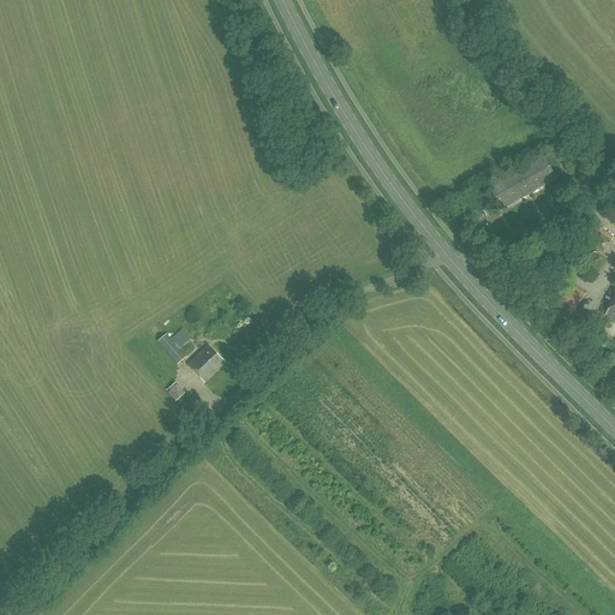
[(503,208),(554,180),(541,157),(491,185),(503,208)]
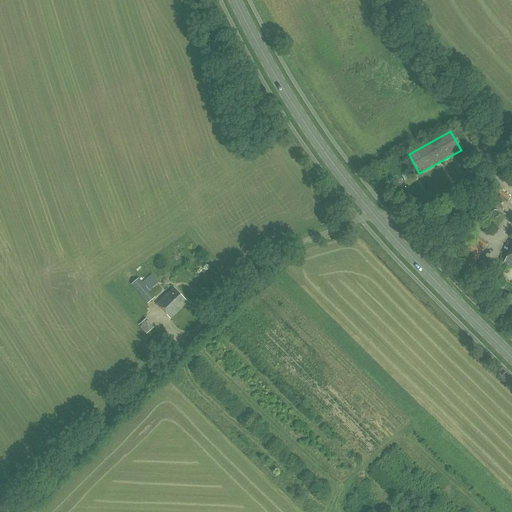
[(469,271),(489,244),(471,233),(451,258),(469,271)]
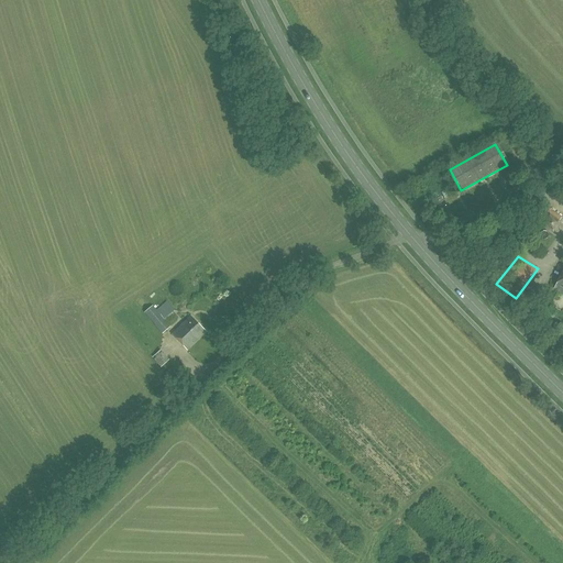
[(562,271),(553,288),(562,293),(562,271)]
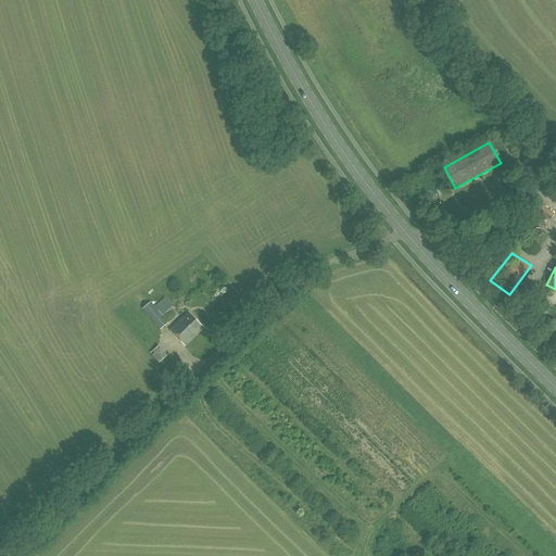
[(164,304),(161,301),(154,305),(151,302),(142,308),(161,330),(169,321),(163,315),(173,306),(167,301),(164,304)]
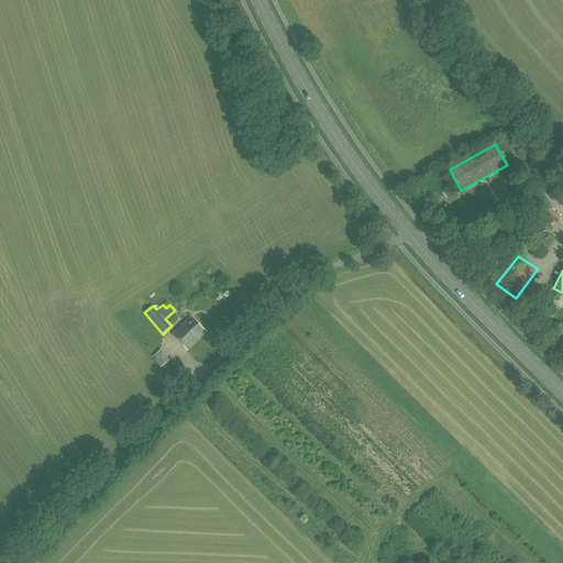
[(187,350),(207,331),(191,316),(173,334),(187,350)]
